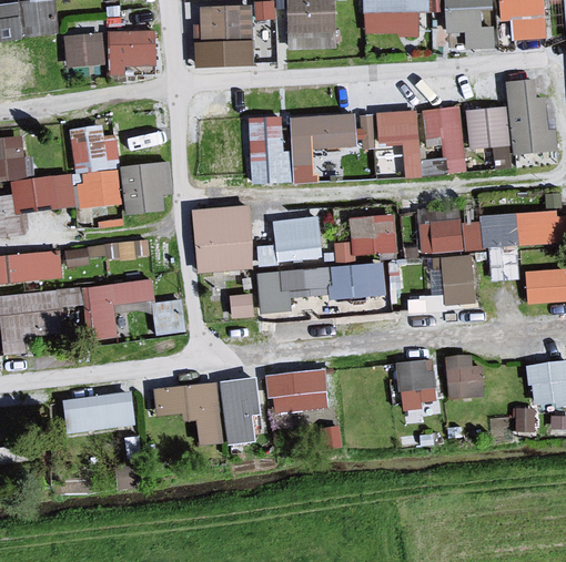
[(30,0),(0,2),(0,38),(59,32),(56,0),(30,0)]
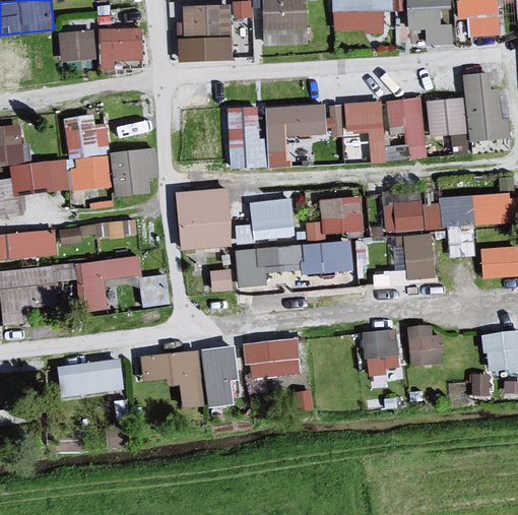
[(250,0),(234,1),(235,16),(251,15),(250,0)]
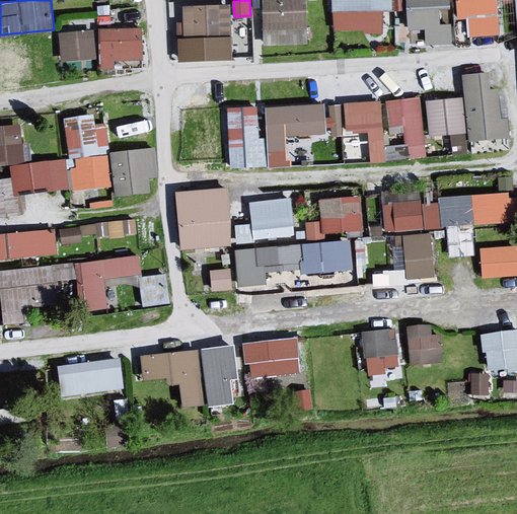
[(263,0),(264,43),(306,41),(304,0),(263,0)]
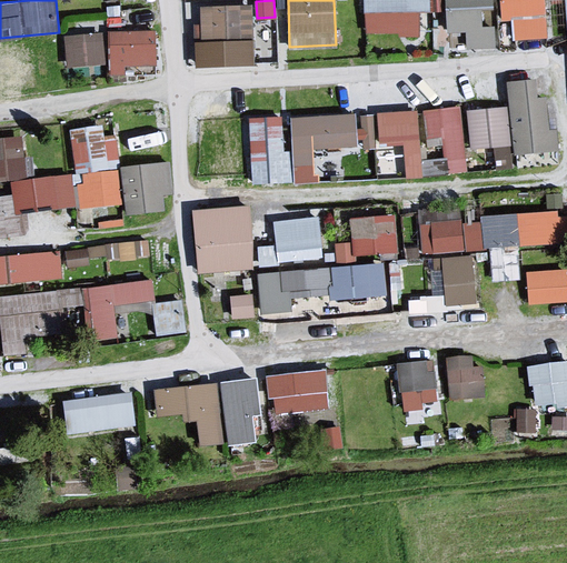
[(365,0),(366,32),(397,31),(397,36),(418,34),(418,10),(429,10),(428,0),(365,0)]
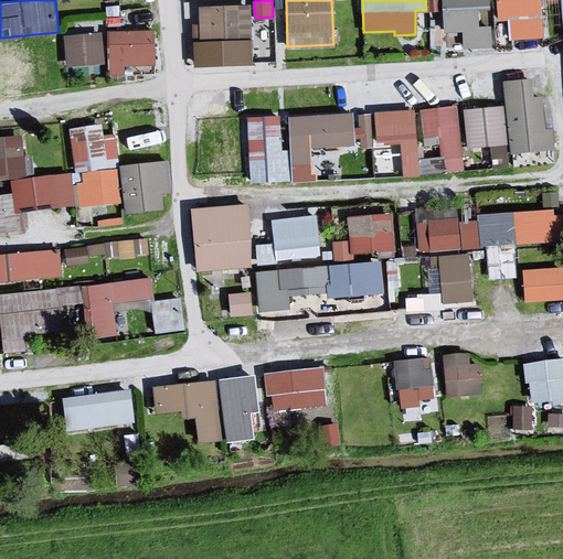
[(428,0),(429,9),(439,9),(438,0),(428,0)]
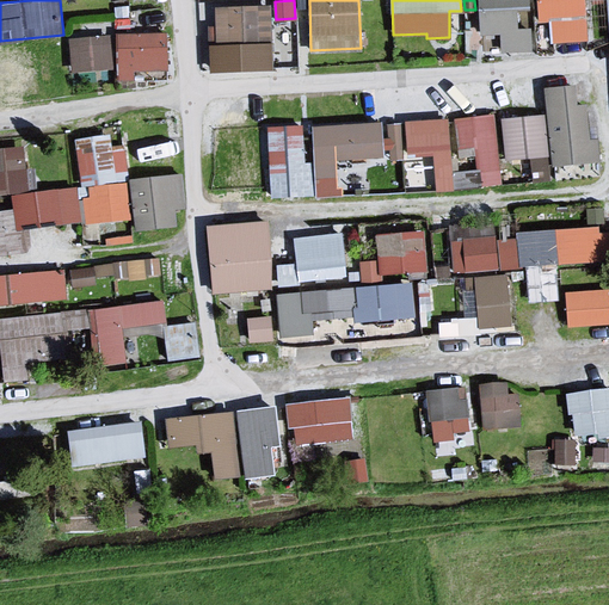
[(479,0),(481,34),(500,32),(502,50),(531,49),(528,0),(479,0)]
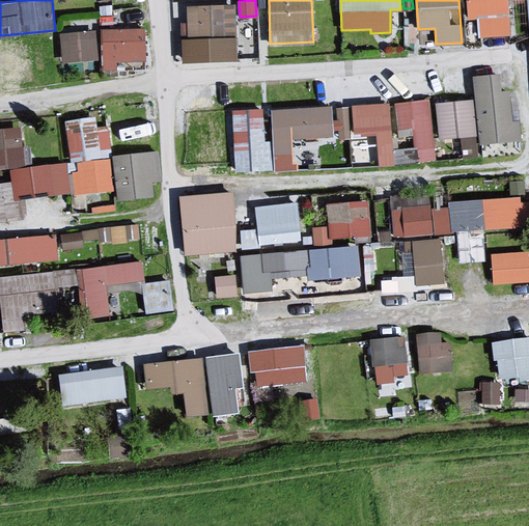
[(467,0),(469,18),(476,17),(479,39),(511,35),(508,0),(467,0)]
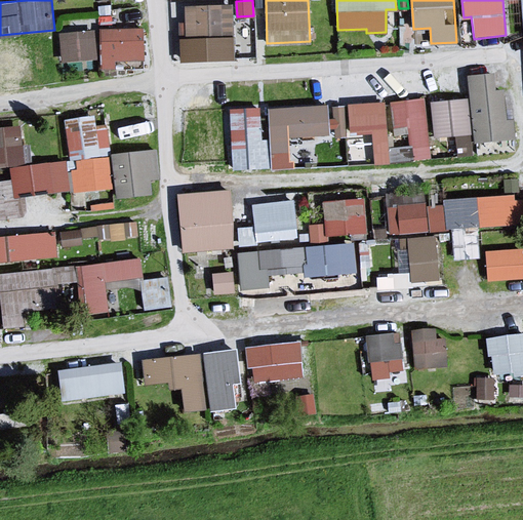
[(110,3),(97,5),(98,12),(111,11),(110,3)]
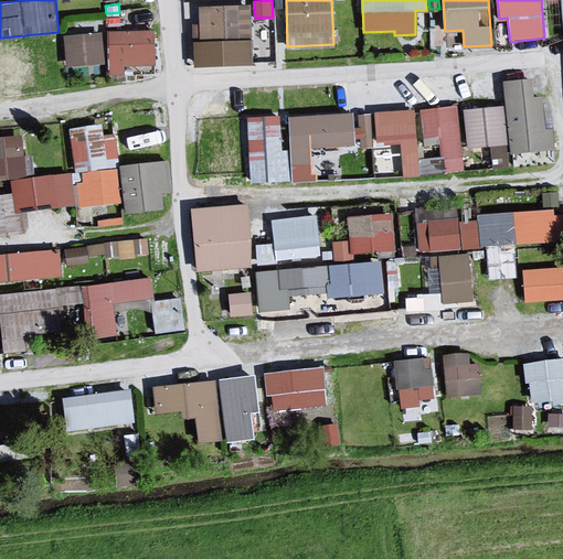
[(248,4),(199,7),(199,23),(193,23),(194,66),(251,64),(248,4)]
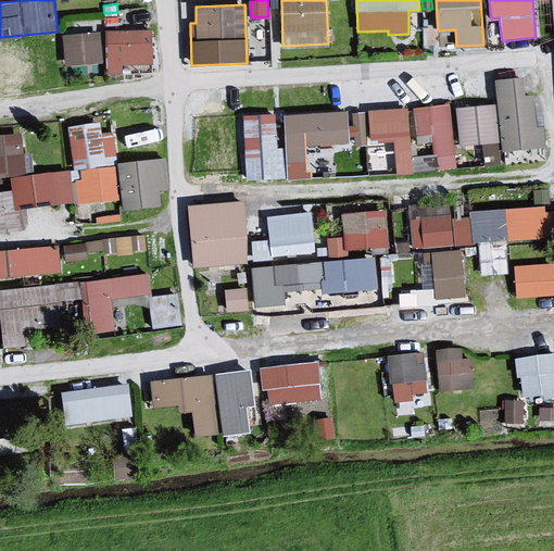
[(151,28),(105,29),(106,72),(120,72),(120,62),(151,61),(151,28)]
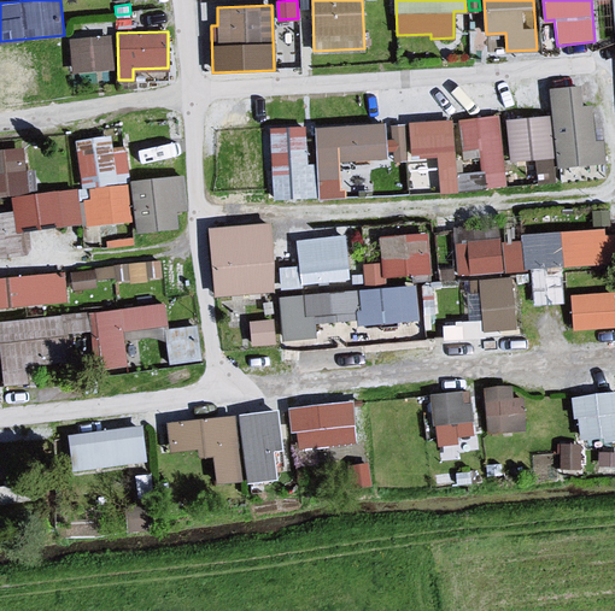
[(109,34),(69,37),(71,71),(112,68),(109,34)]
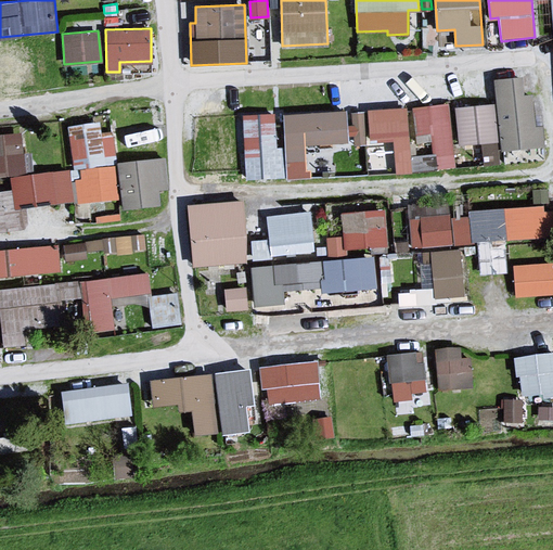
[(13,37),(0,39),(0,76),(7,76),(9,92),(21,90),(13,37)]
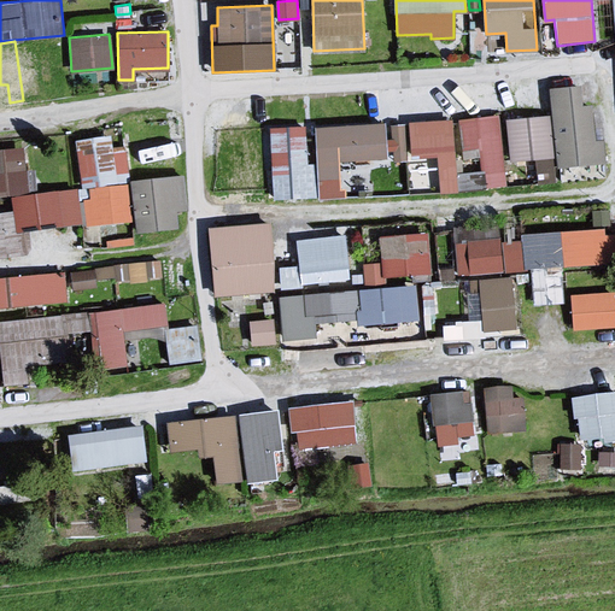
[(580,86),(551,89),(560,166),(605,162),(603,140),(596,141),(592,105),(583,106),(580,86)]
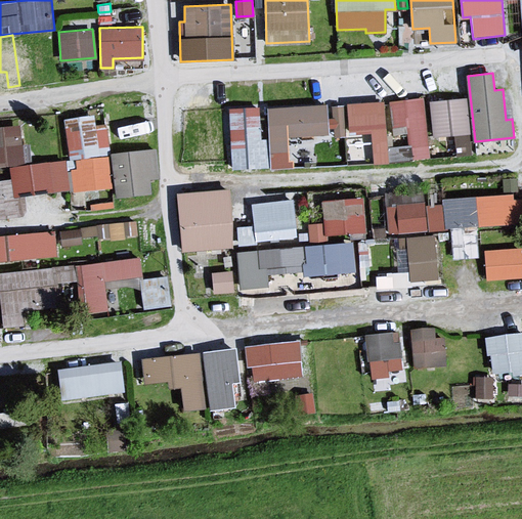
[(422,98),(388,102),(391,126),(406,124),(409,159),(429,157),(422,98)]
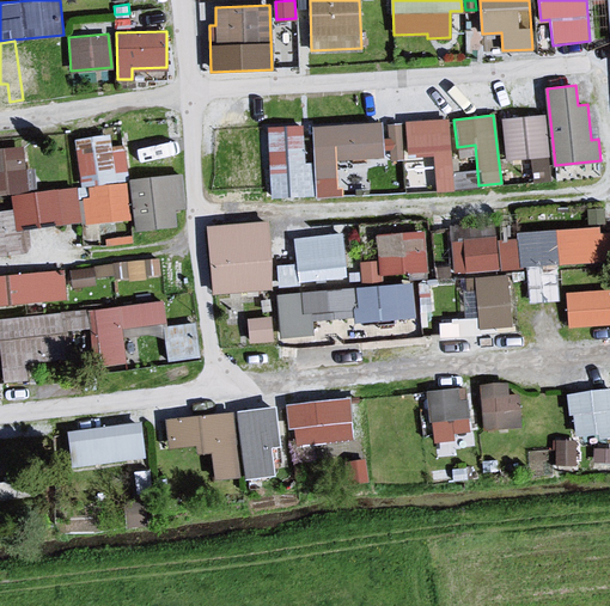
[(544,115),(504,118),(508,158),(531,155),(534,181),(551,178),(544,115)]
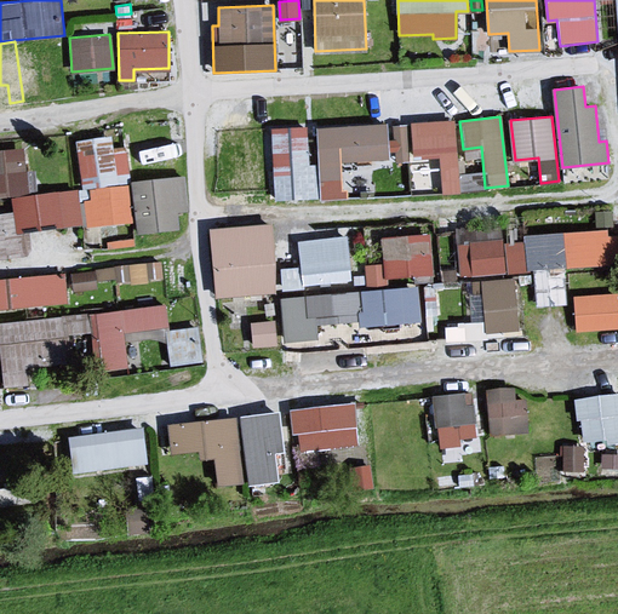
[(453,120),(412,124),(415,158),(440,155),(444,194),(459,191),(453,120)]
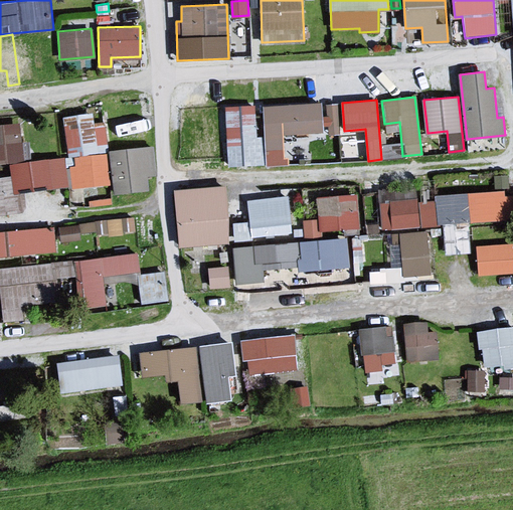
[(321,103),(263,106),(266,165),(288,164),(288,158),(284,157),(282,133),(322,131),(321,103)]
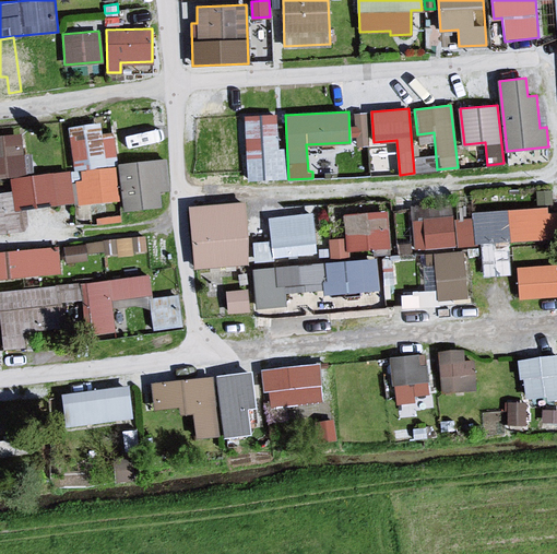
[(367,143),(365,112),(354,113),(356,143),(367,143)]
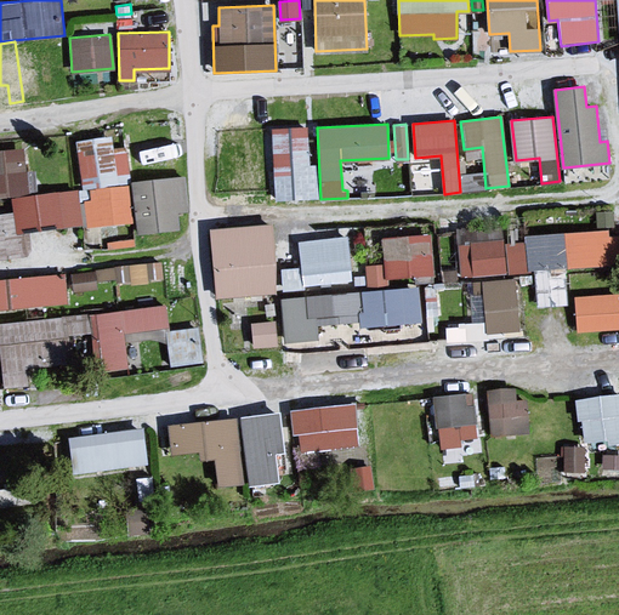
[(306,129),(273,130),(276,199),(318,197),(317,164),(308,164),(306,129)]
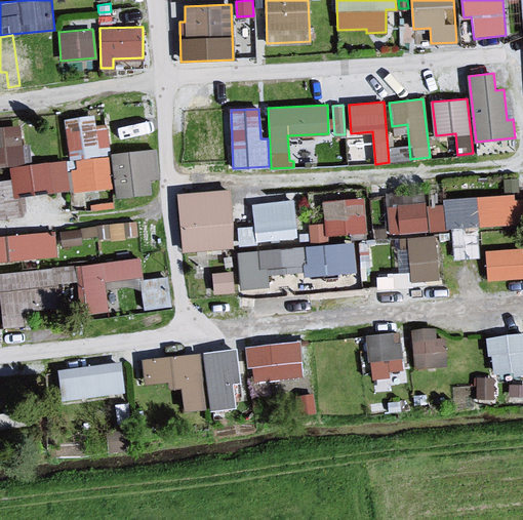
[(93,115),(64,119),(70,156),(109,151),(105,124),(94,126),(93,115)]
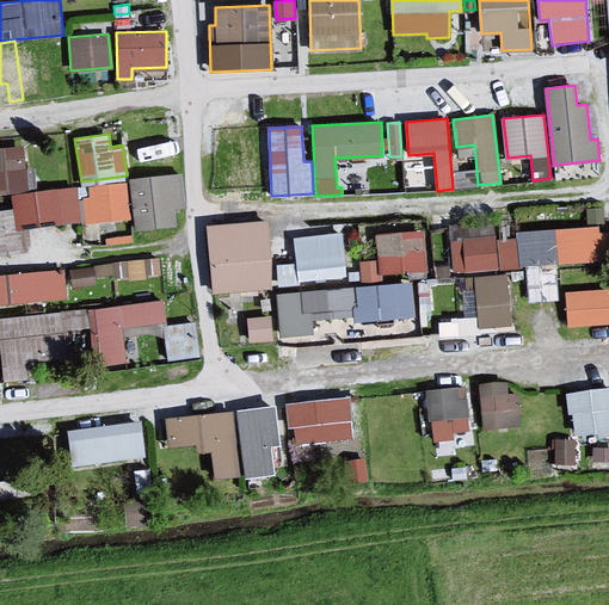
[(165,142),(129,146),(133,174),(168,170),(167,166),(180,165),(179,150),(166,153),(165,142)]
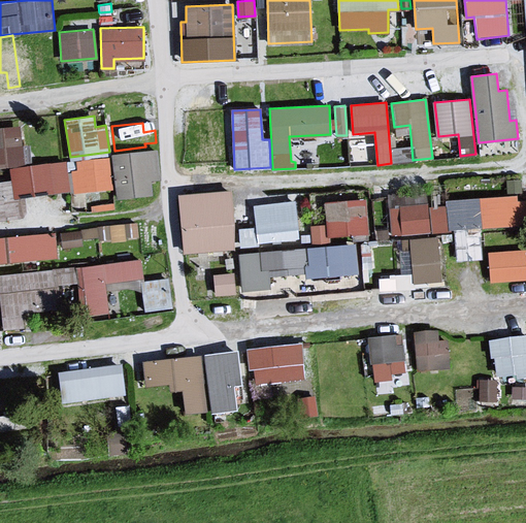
[(20,126),(0,127),(0,165),(23,163),(20,126)]
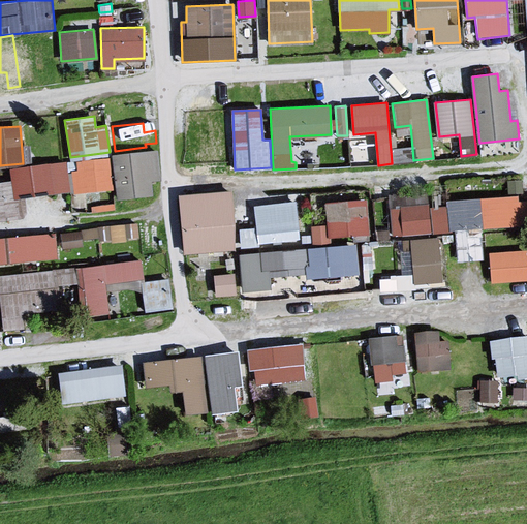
[(158,149),(111,155),(116,199),(152,194),(150,180),(161,179),(158,149)]
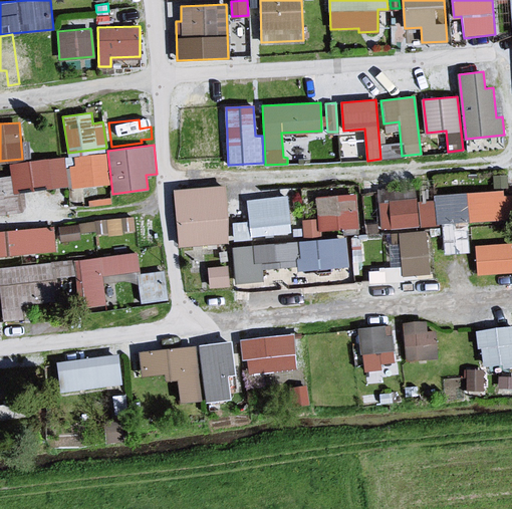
[(74,157),(75,165),(68,165),(71,187),(107,182),(103,154),(74,157)]
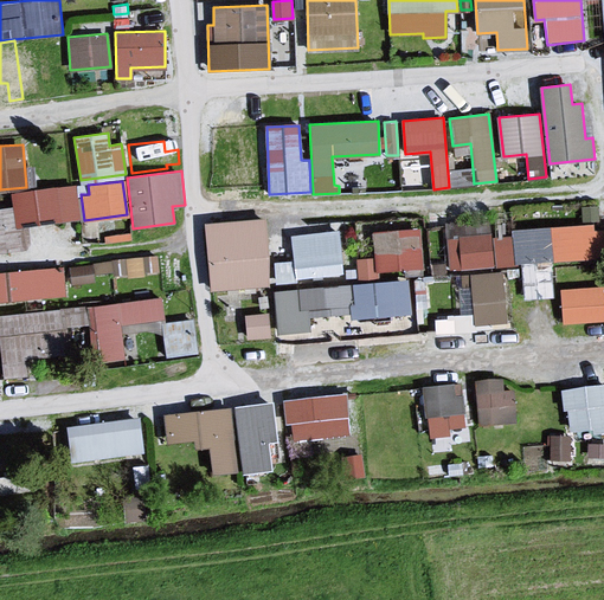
[(75,186),(12,193),(13,207),(0,208),(0,251),(25,247),(23,226),(78,219),(75,186)]
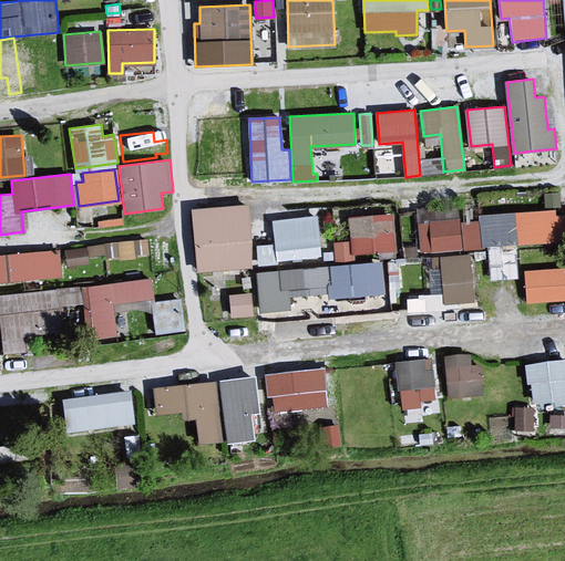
[(250,265),(245,207),(195,211),(199,269),(250,265)]
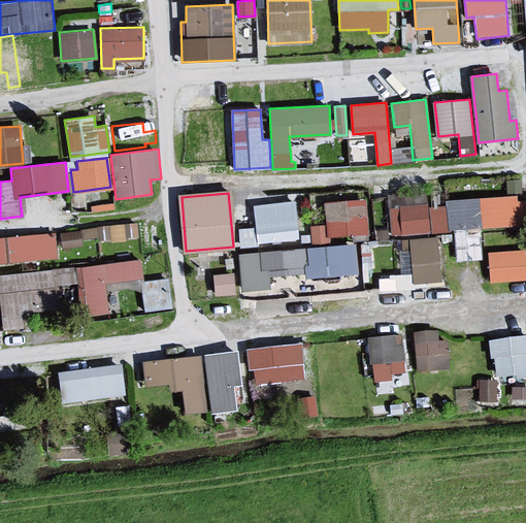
[(517,196),(448,201),(450,227),(525,221),(525,198),(517,200),(517,196)]
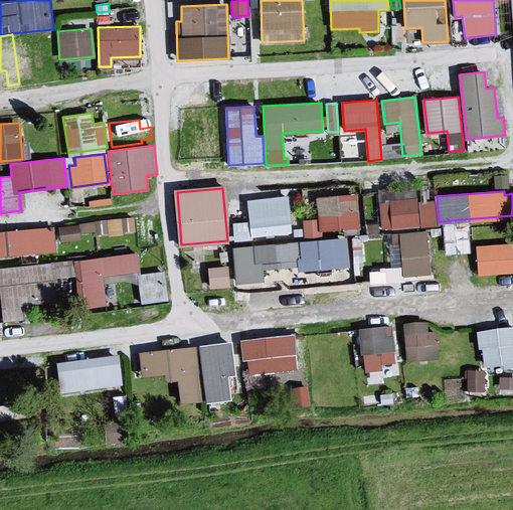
[(291,229),(287,196),(249,201),(253,234),(291,229)]
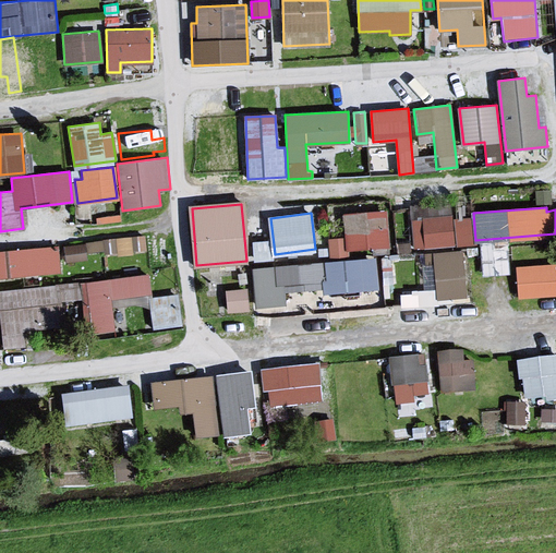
[(387,245),(385,213),(343,215),(346,249),(387,245)]
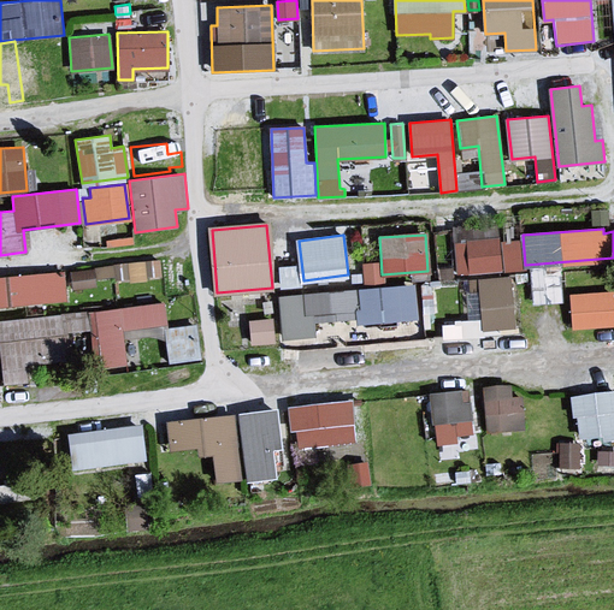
[(520,267),(518,241),(500,242),(499,237),(454,241),(456,273),(520,267)]
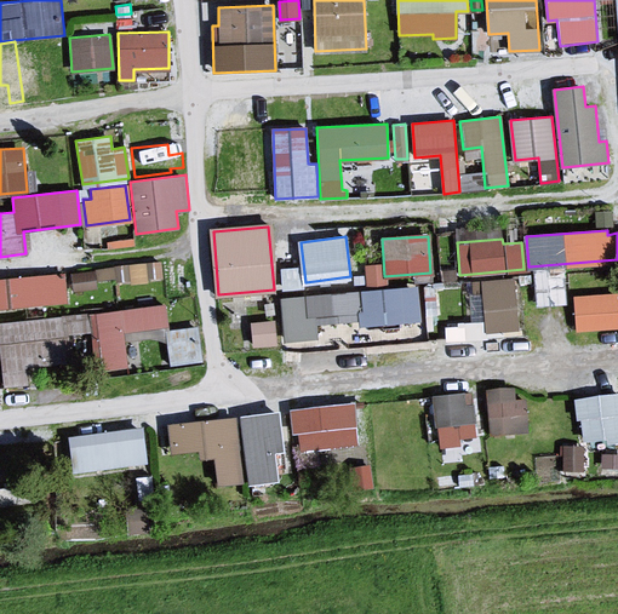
[(161,264),(144,265),(146,277),(161,277),(161,264)]
